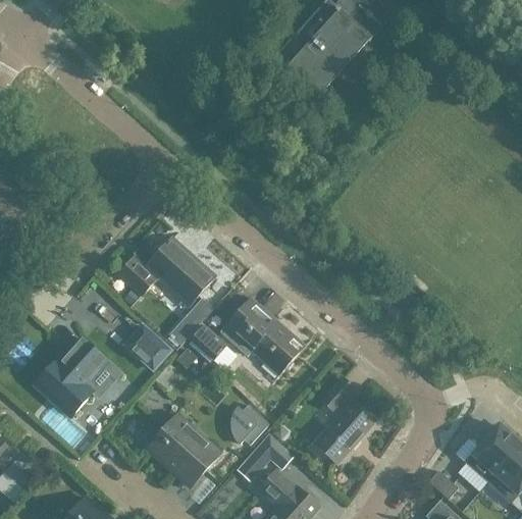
[(283,71),(316,100),(402,4),(397,0),(338,0),(335,4),(330,0),(324,0),(274,57),(286,67),(283,71)]
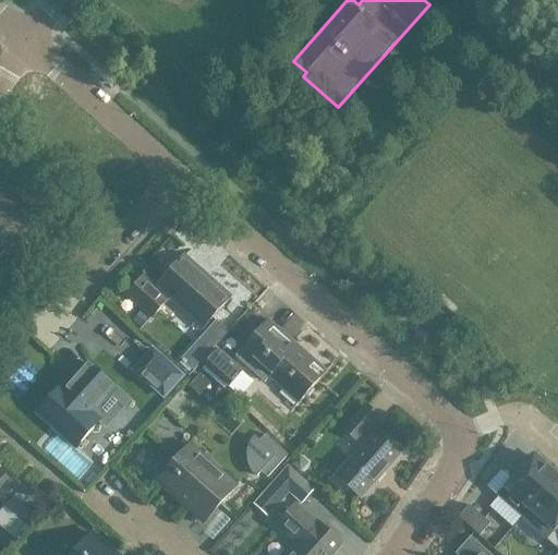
[(201,328),(229,297),(183,255),(165,275),(152,264),(124,293),(150,316),(167,298),(201,328)]
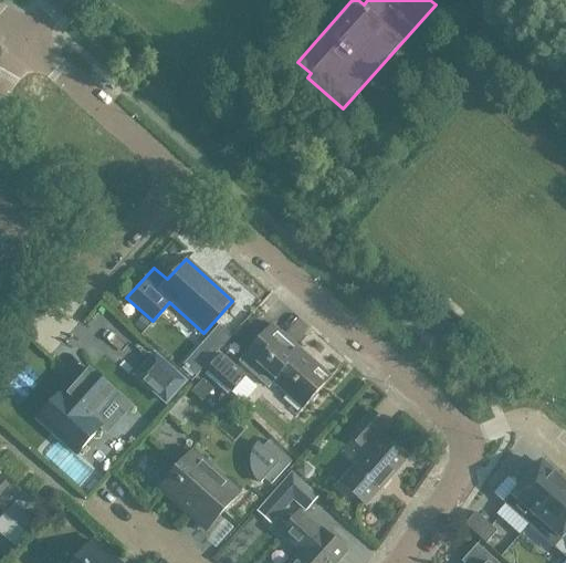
[(302,407),(324,382),(308,368),(315,361),(272,322),(243,355),(302,407)]
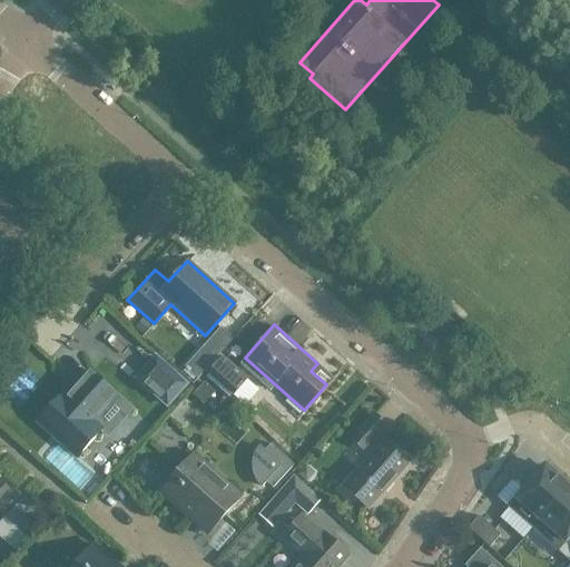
[(155,351),(135,374),(167,403),(187,380),(155,351)]
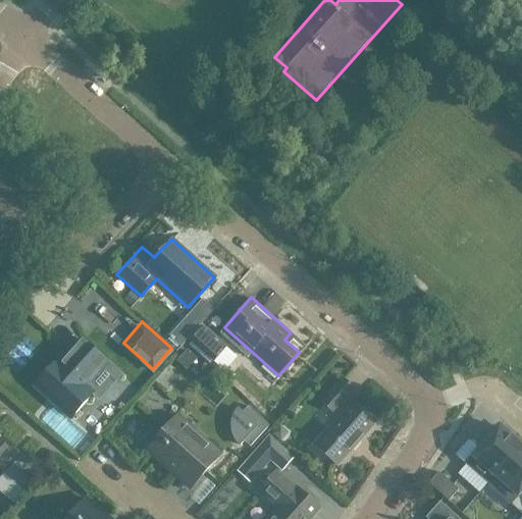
[(203,325),(191,340),(213,359),(225,345),(203,325)]
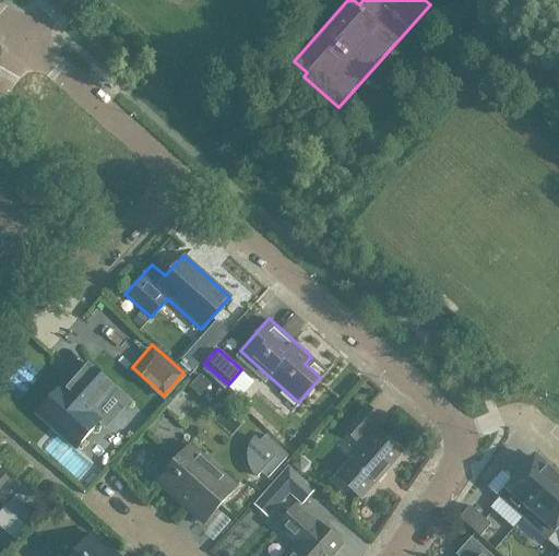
[(91,412),(104,398),(115,386),(90,364),(67,390),(61,386),(38,412),(78,446),(100,421),(91,412)]
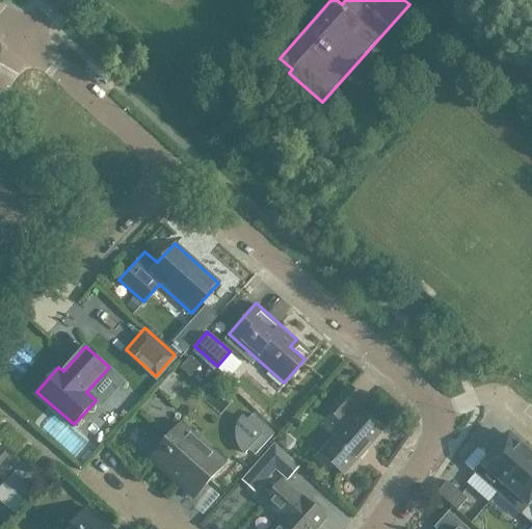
[(339,419),(361,395),(349,385),(327,408),(339,419)]
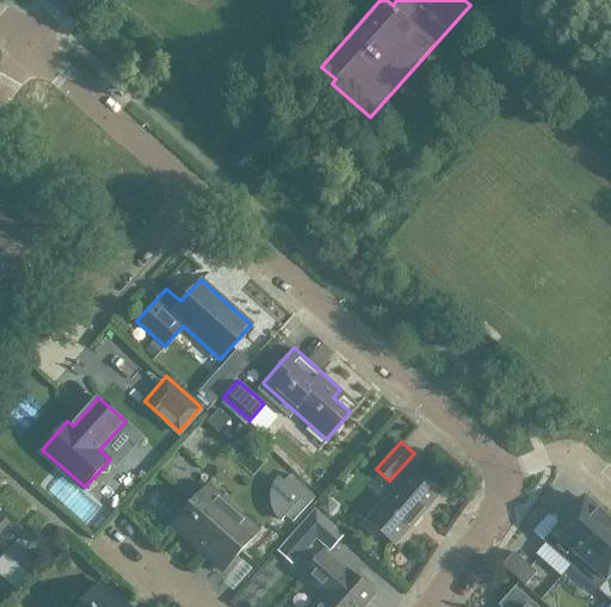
[(395,543),(438,495),(411,470),(368,518),(395,543)]
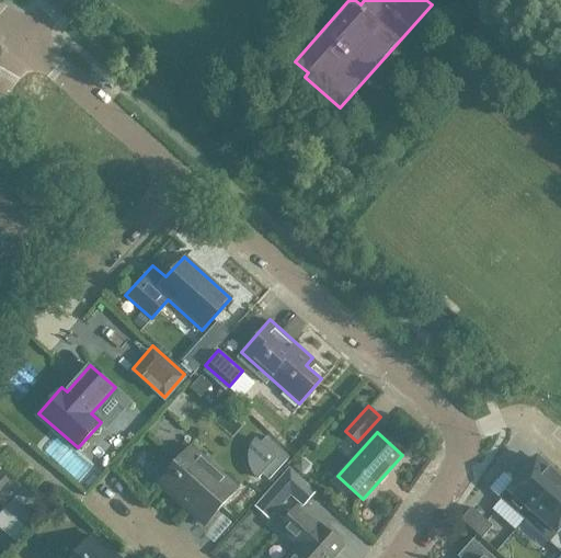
[(249,458),(259,476),(262,471),(268,477),(289,455),(266,434),(261,440),(256,436),(249,454),(249,458)]
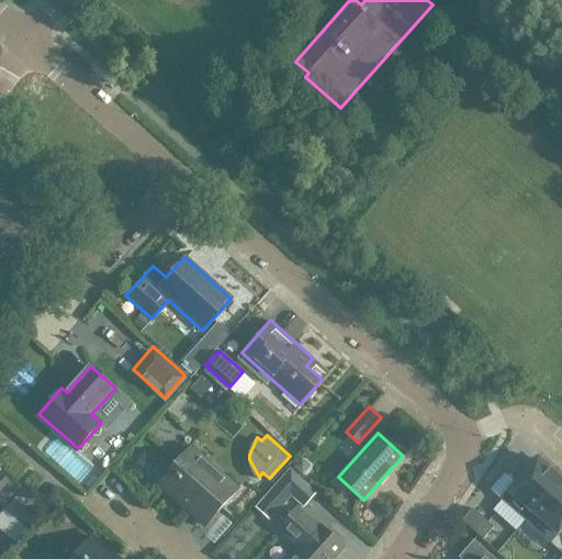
[(158,482),(191,512),(202,500),(215,512),(240,484),(228,474),(223,480),(188,449),(158,482)]
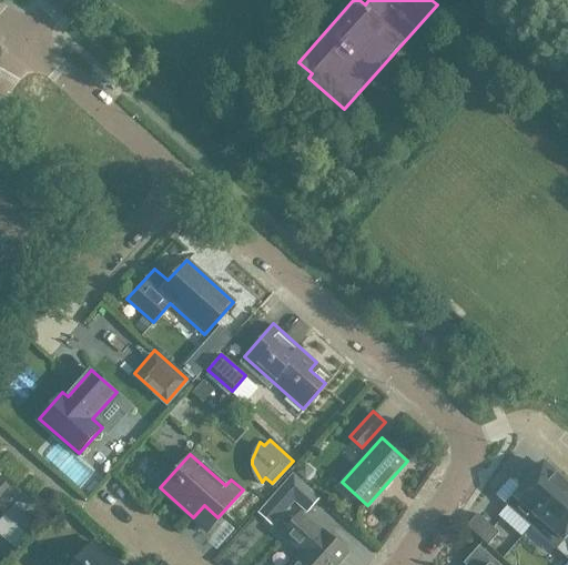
[(531,525),(567,484),(543,462),(506,503),(531,525)]
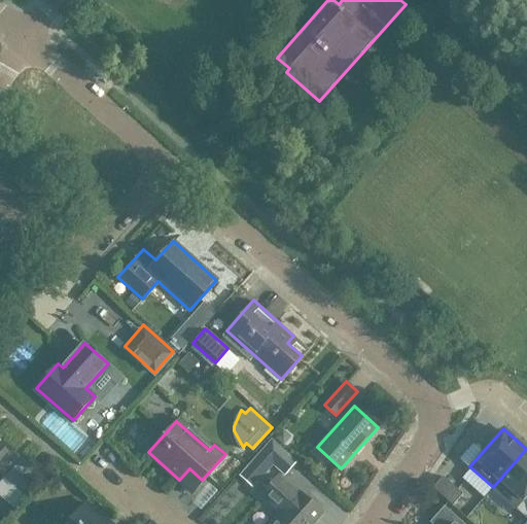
[(293,459),(271,439),(241,473),(253,483),(273,461),(283,472),(293,459)]
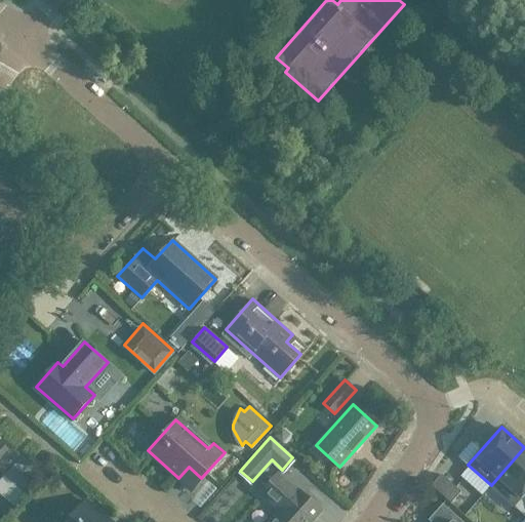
[(0,459),(9,449),(0,441),(0,459)]
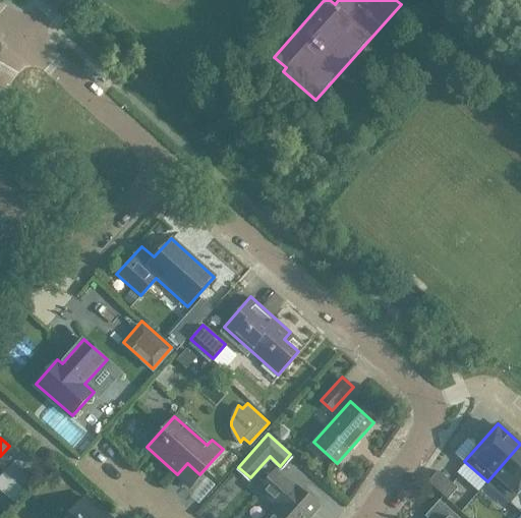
[(520,443),(520,444),(487,481),(520,511),(520,443)]
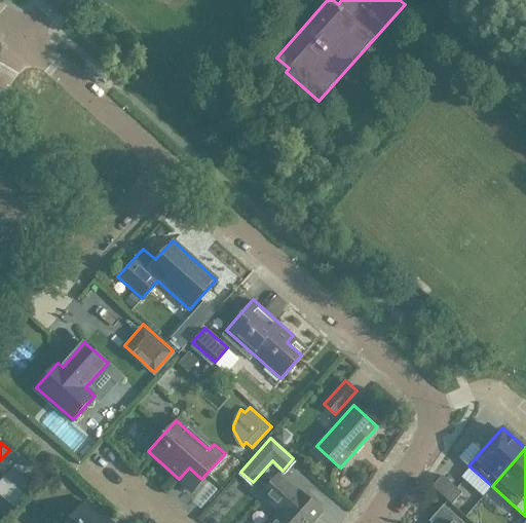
[(461,491),(441,473),(431,484),(451,502),(461,491)]
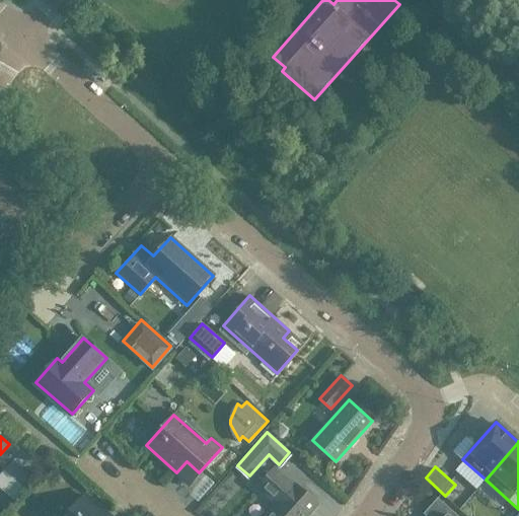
[(304,515),(315,504),(294,485),(293,486),(274,468),(257,487),(277,504),(267,515),(299,515),(302,513),(304,515)]
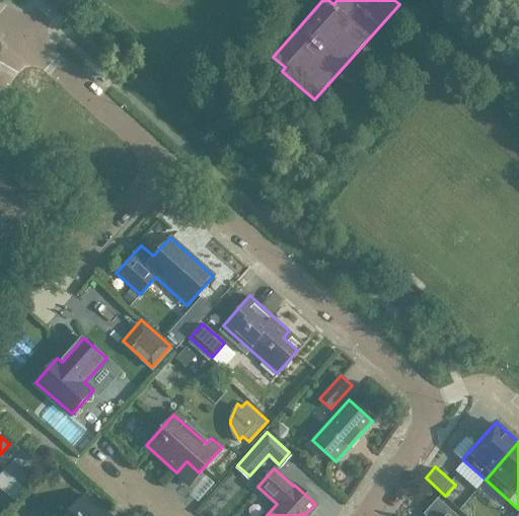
[(106,515),(107,514),(86,495),(66,515),(106,515)]
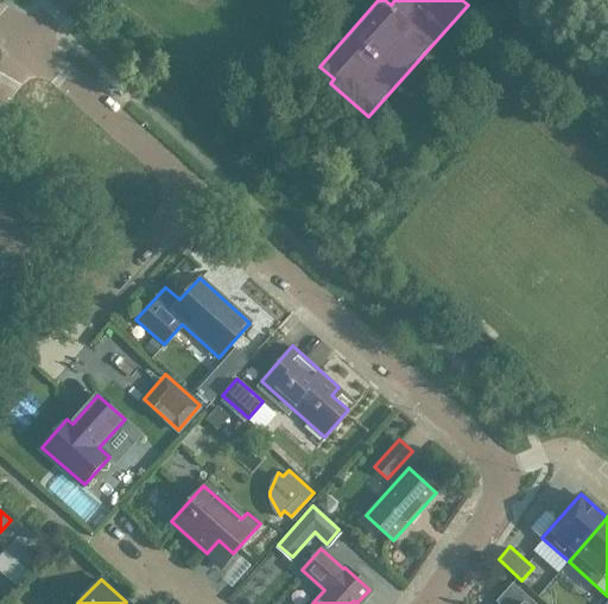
[(537,603),(512,582),(495,601),(499,603),(537,603)]
